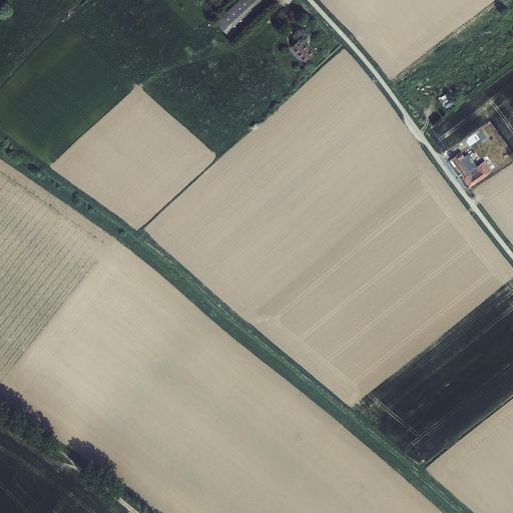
[(271,0),(237,0),(216,20),(231,36),(272,1),(271,0)]
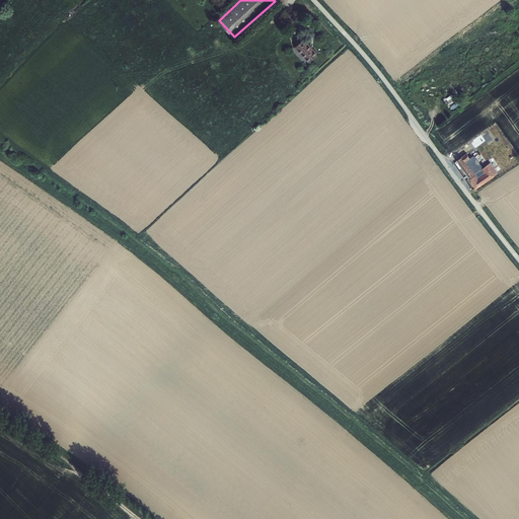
[(304,38),(294,47),(309,62),(317,53),(304,38)]
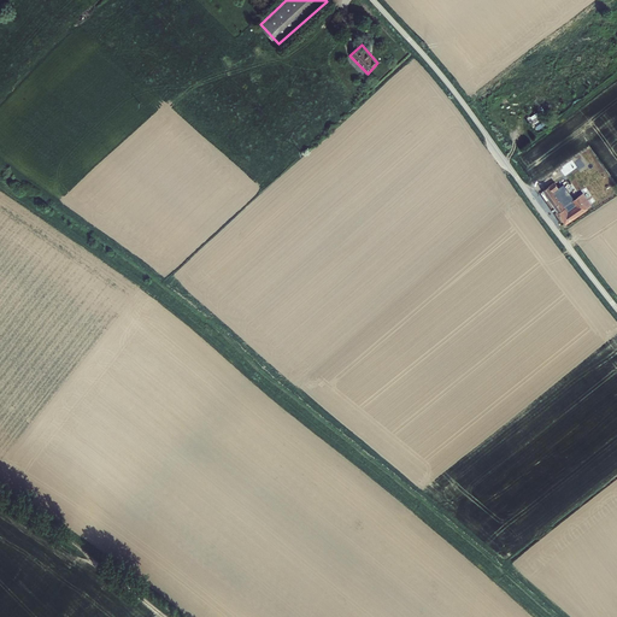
[(530,117),(536,125),(544,121),(538,112),(530,117)]
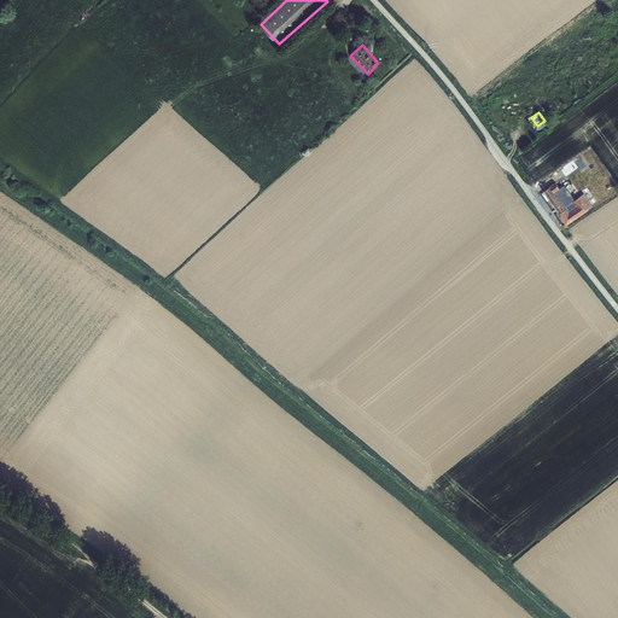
[(547,188),(543,191),(561,217),(560,217),(566,225),(588,209),(593,205),(584,193),(575,199),(573,200),(577,205),(569,211),(554,192),(559,188),(559,187),(554,181),(547,187),(547,188)]
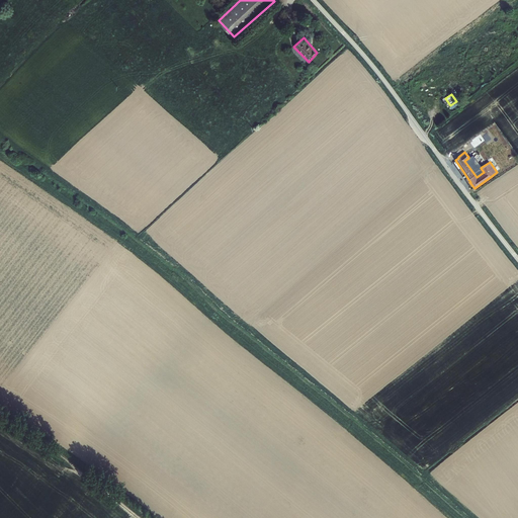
[(473,154),(468,157),(468,158),(464,161),(477,177),(484,172),(481,168),(482,167),(473,154)]
